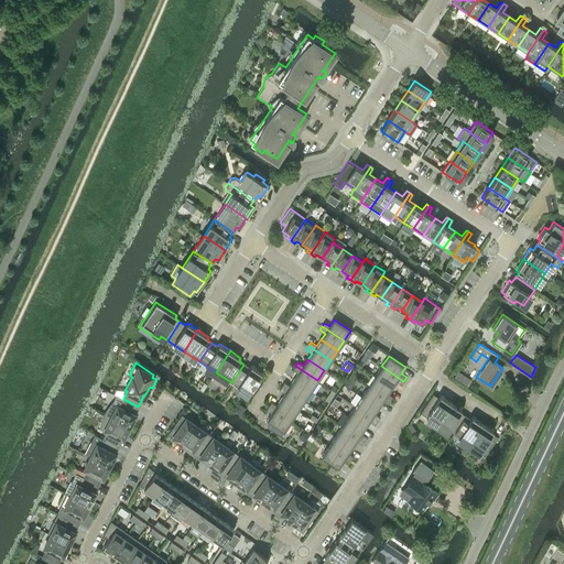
[(249,368),(243,365),(231,382),(248,393),(252,386),(256,388),(261,379),(259,378),(262,372),(251,365),(249,368)]
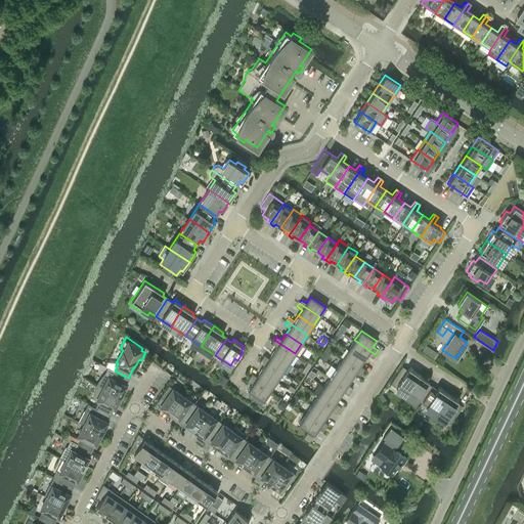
[(273,352),(289,362),(295,353),(274,340),(271,343),(276,347),(273,352)]
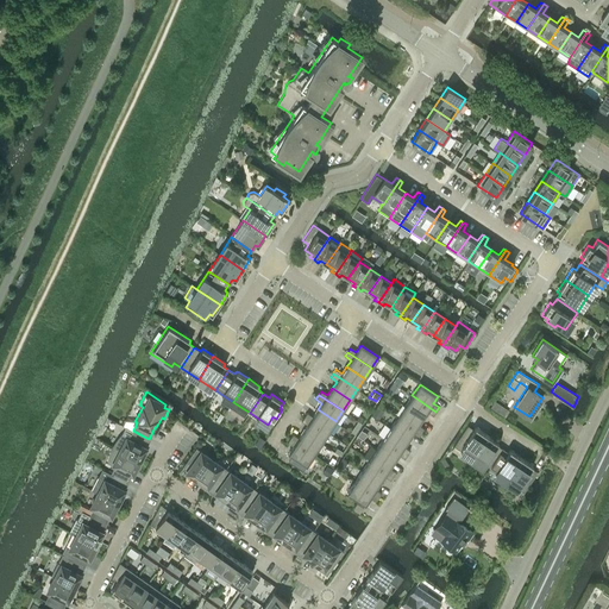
[(405,406),(422,418),(427,412),(433,415),(435,412),(412,395),(405,406)]
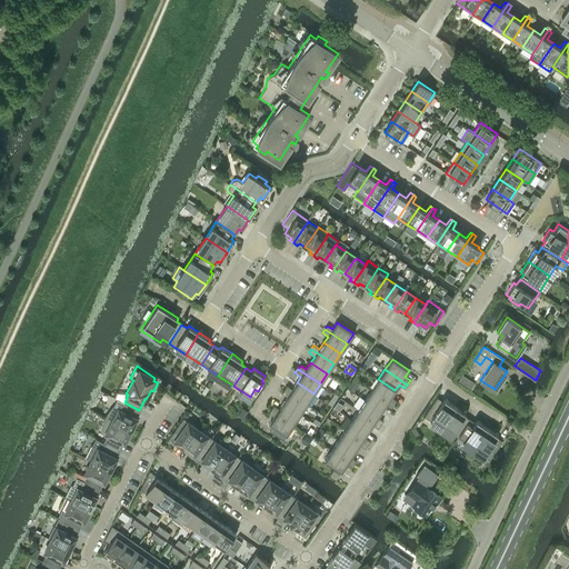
[(371,389),(393,405),(397,400),(391,397),(395,390),(378,379),(371,389)]
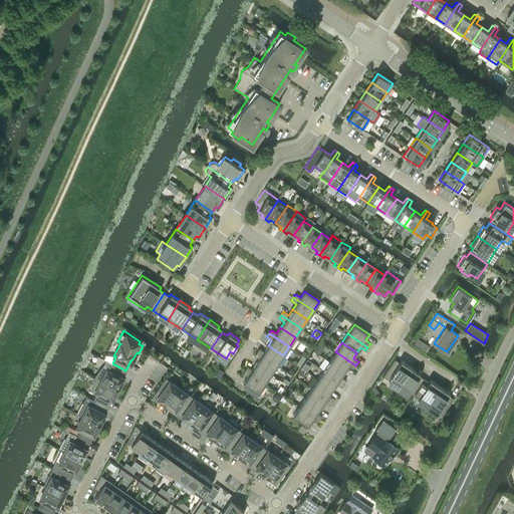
[(283,355),(268,345),(264,351),(259,348),(257,351),(277,364),(283,355)]
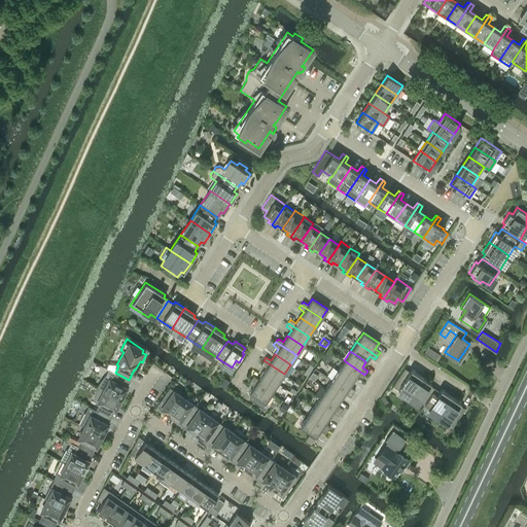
[(327,363),(330,359),(324,355),(321,359),(327,363)]
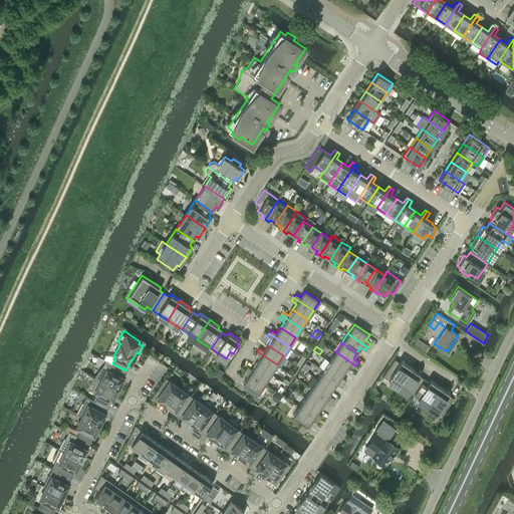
[(277,364),(257,351),(254,354),(259,358),(256,363),(271,373),(277,364)]
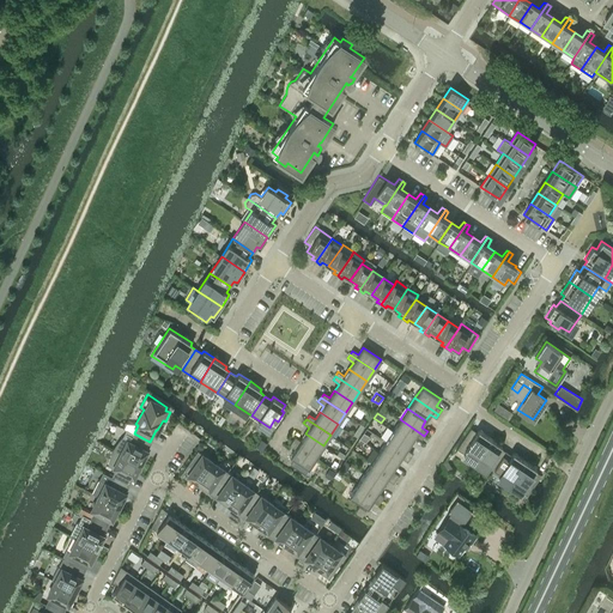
[(424,436),(400,419),(393,430),(411,442),(416,436),(422,439),(424,436)]
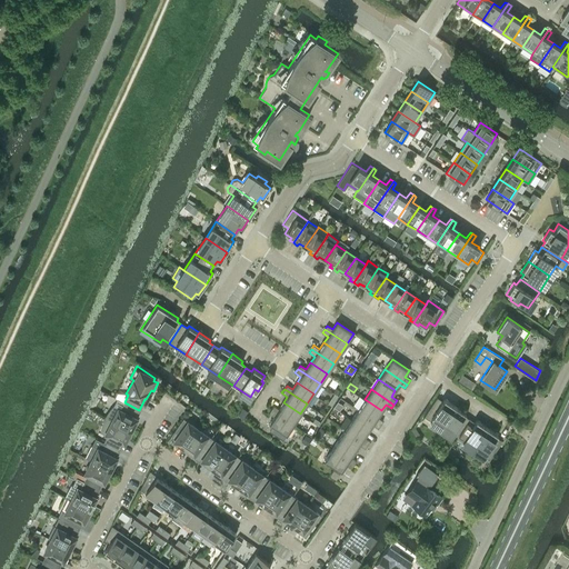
[(440,427),(455,406),(445,399),(442,401),(437,398),(425,417),(440,427)]
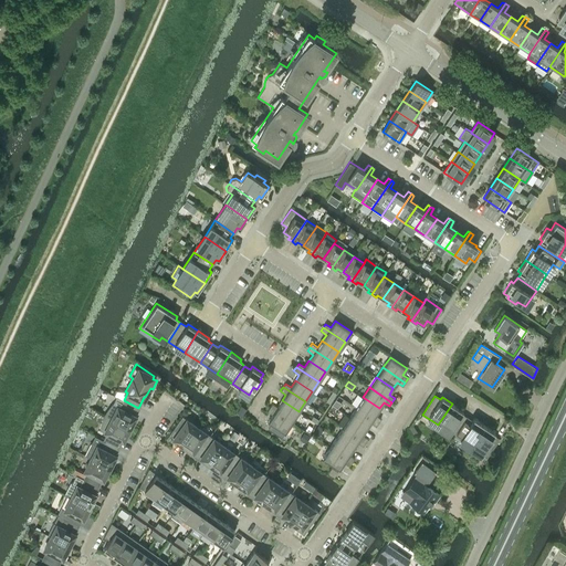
[(356,407),(378,422),(381,418),(376,415),(379,408),(363,397),(356,407)]
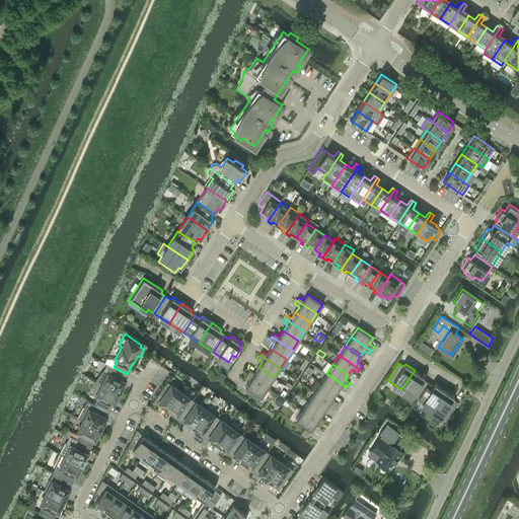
[(98,375),(95,380),(121,393),(125,385),(122,383),(127,374),(114,367),(109,374),(103,370),(98,375)]
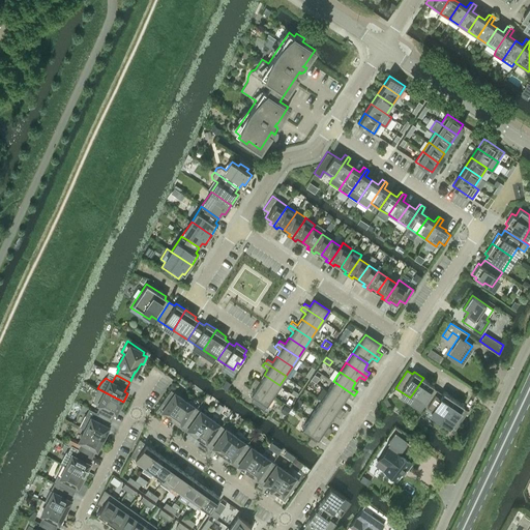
[(273,394),(280,385),(264,375),(260,381),(255,378),(253,381),(273,394)]
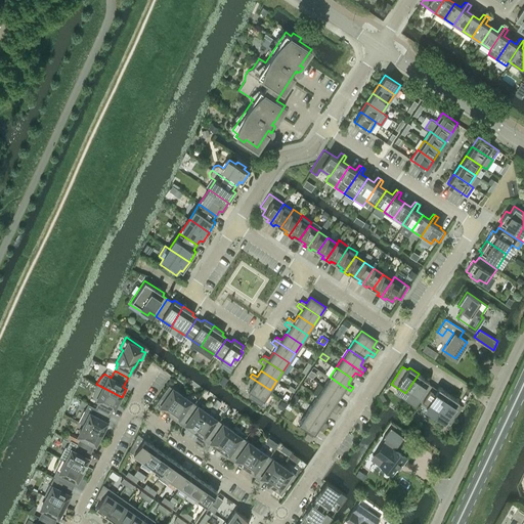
[(405,393),(421,403),(432,386),(427,383),(429,381),(419,374),(405,393)]
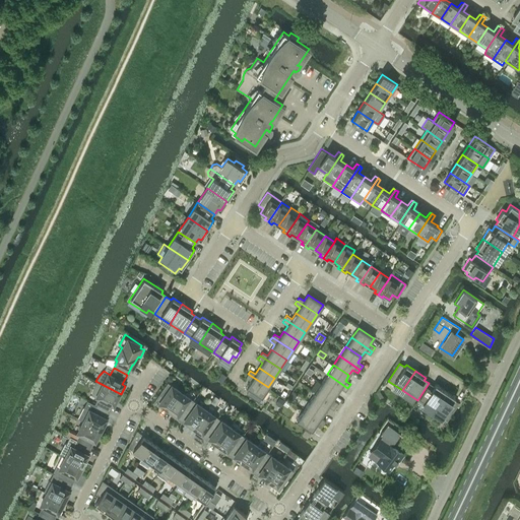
[(258,402),(268,387),(248,374),(246,377),(251,381),(246,387),(249,389),(246,393),(258,402)]
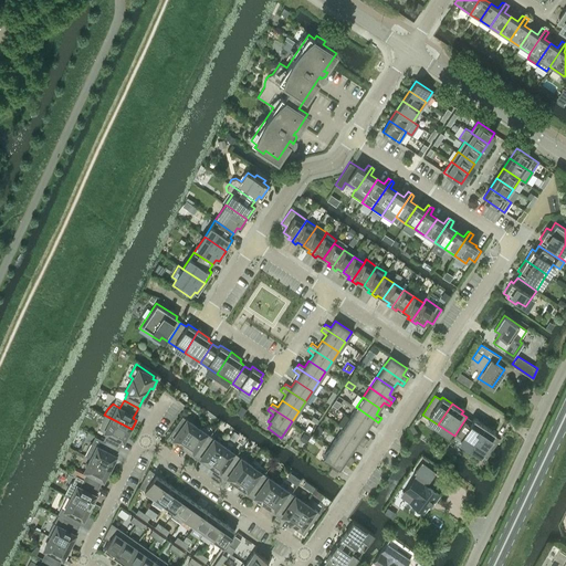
[(349,417),(366,428),(370,422),(376,426),(378,422),(356,407),(349,417)]
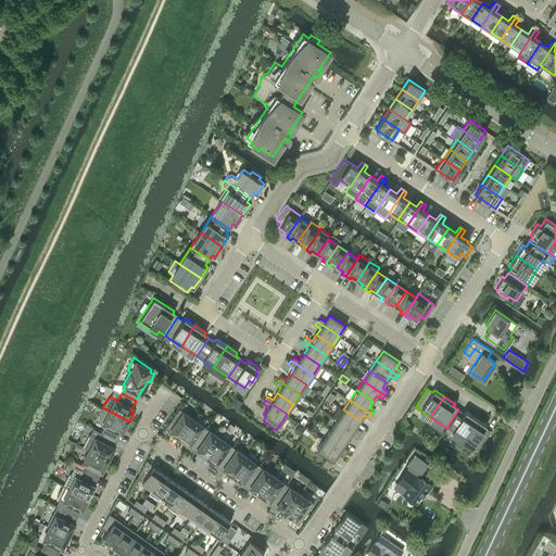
[(99,414),(98,420),(103,424),(105,425),(102,432),(115,439),(121,428),(125,430),(129,421),(102,407),(99,414)]
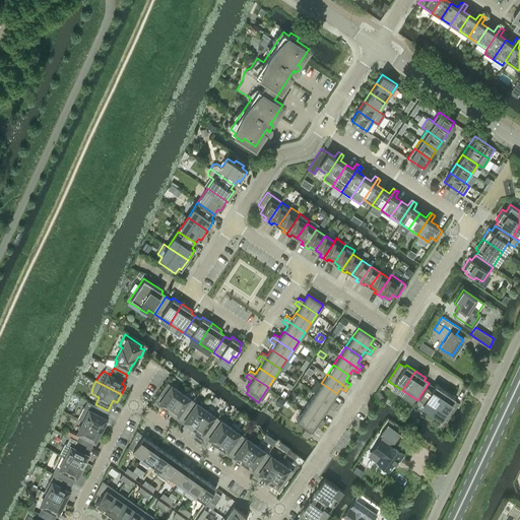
[(163,405),(168,409),(180,392),(168,383),(153,402),(161,407),(163,405)]
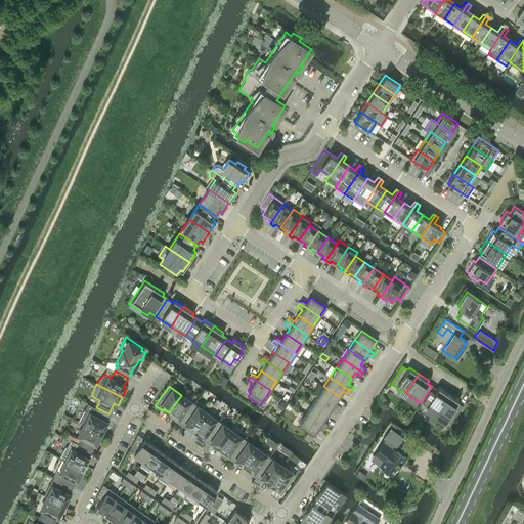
[(317,395),(338,409),(341,405),(336,402),(339,396),(323,386),(317,395)]
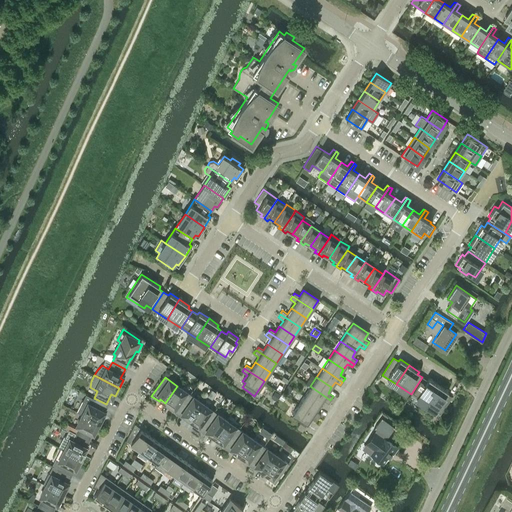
[(411,394),(425,404),(438,384),(429,378),(427,380),(422,377),(411,394)]
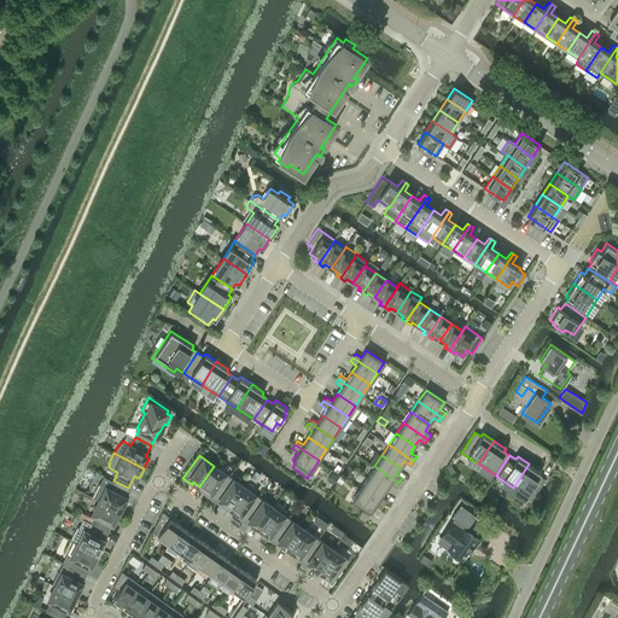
[(529,464),(513,488),(531,499),(544,478),(538,474),(541,472),(529,464)]
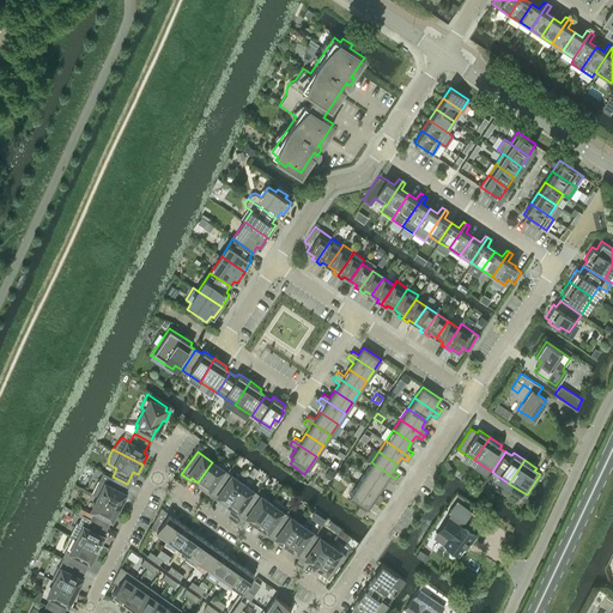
[(212,462),(198,483),(204,486),(202,490),(211,496),(228,472),(212,462)]
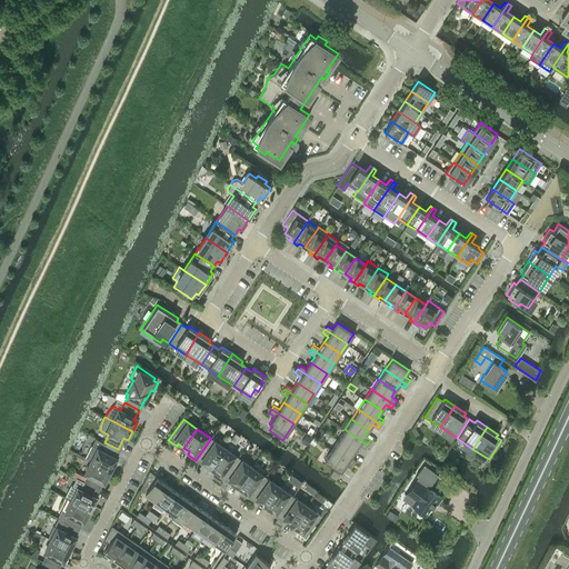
[(338,439),(355,450),(359,445),(365,448),(367,445),(345,429),(338,439)]
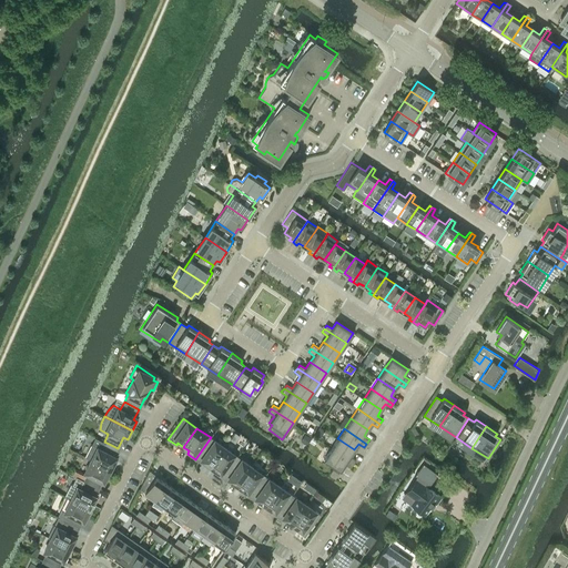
[(301,440),(305,445),(311,437),(305,434),(301,440)]
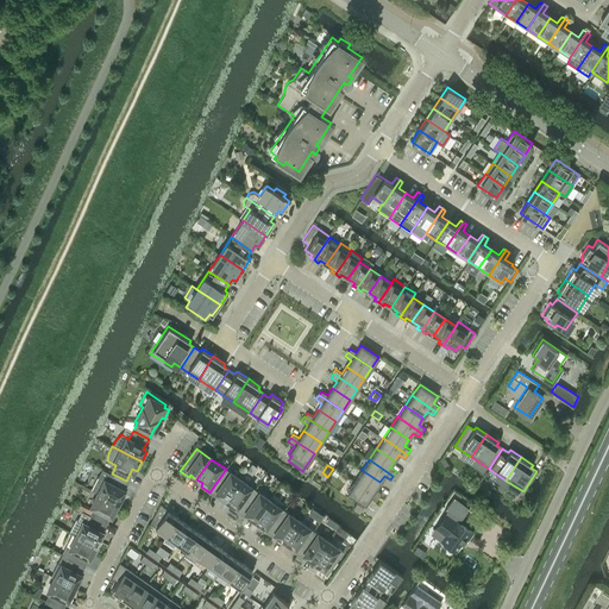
[(226,469),(209,493),(218,498),(220,495),(226,500),(239,479),(226,469)]
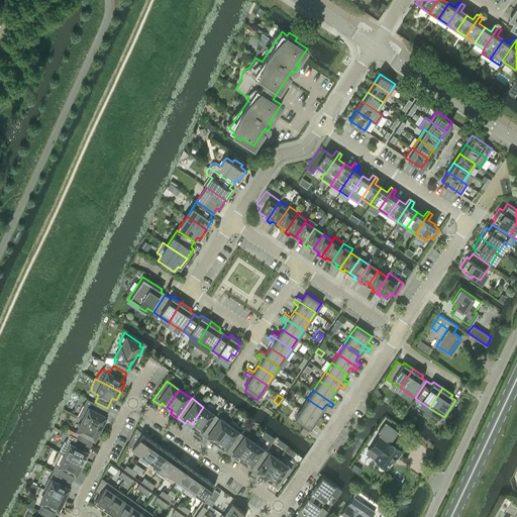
[(301,408),(321,422),(324,418),(319,415),(322,409),(307,399),(301,408)]
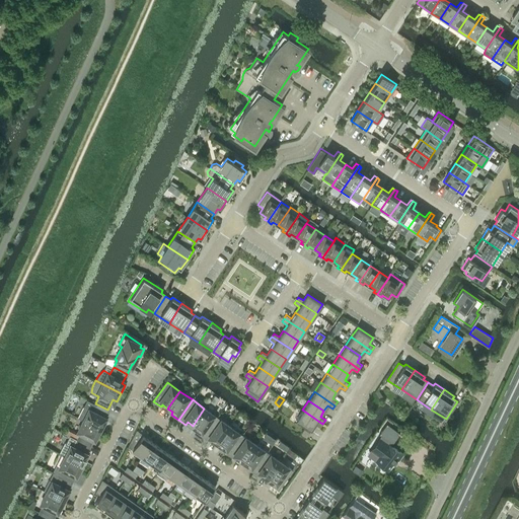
[(106,422),(102,420),(107,410),(95,403),(91,410),(84,405),(78,417),(83,420),(102,430),(106,422)]
